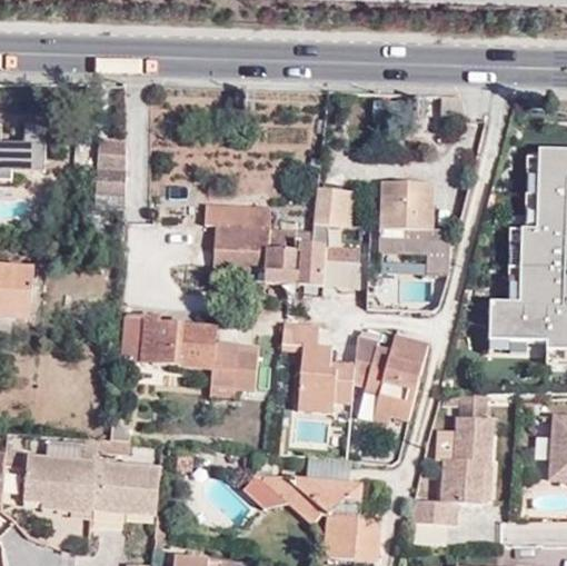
[(0,178),(10,178),(11,169),(42,170),(45,122),(22,121),(22,141),(0,141),(0,178)]
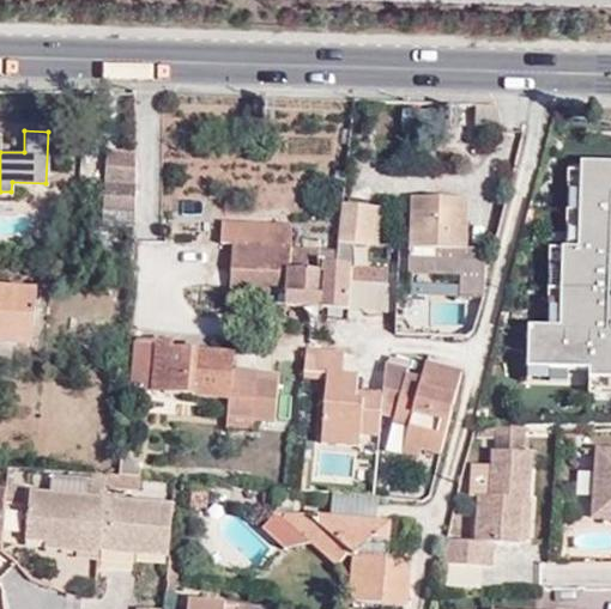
[(134,163),(134,152),(103,152),(103,163),(108,163),(134,163)]
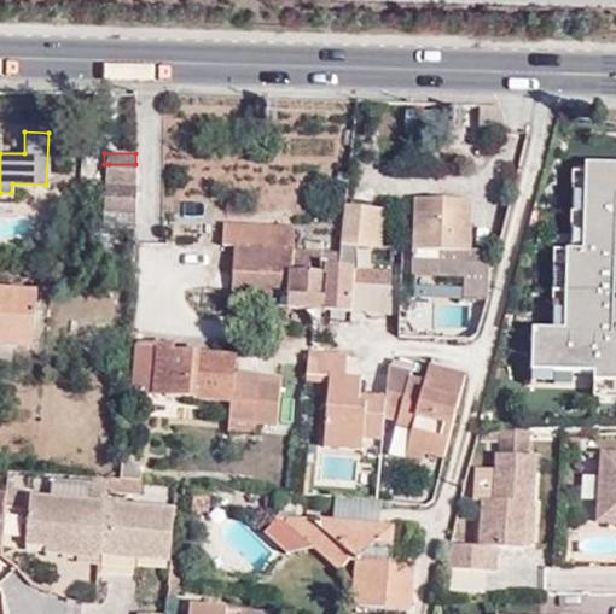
[(592,386),(593,396),(615,396),(615,161),(570,159),(568,247),(552,247),(551,328),(532,327),(530,384),(592,386)]
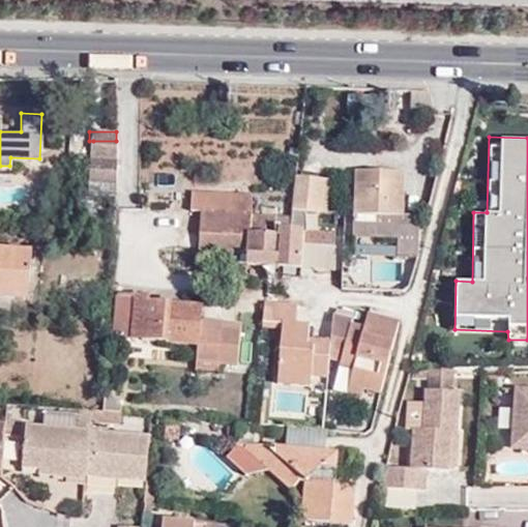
[(114,182),(116,141),(93,141),(91,154),(88,154),(85,181),(114,182)]
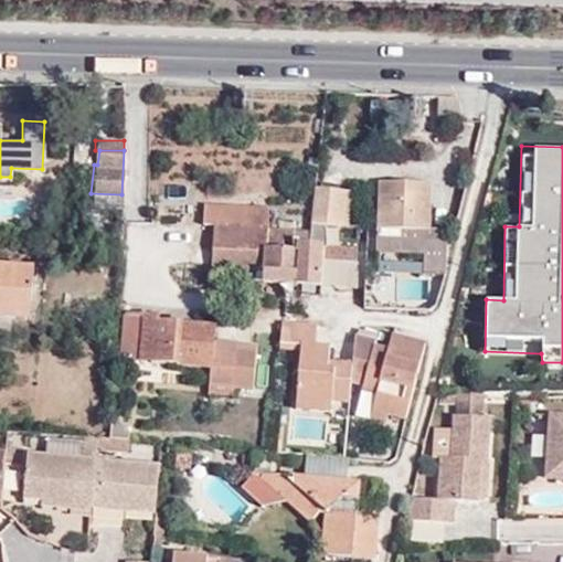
[(423,271),(443,272),(446,237),(423,236),(424,228),(426,181),(378,180),(375,245),(423,248),(423,271)]
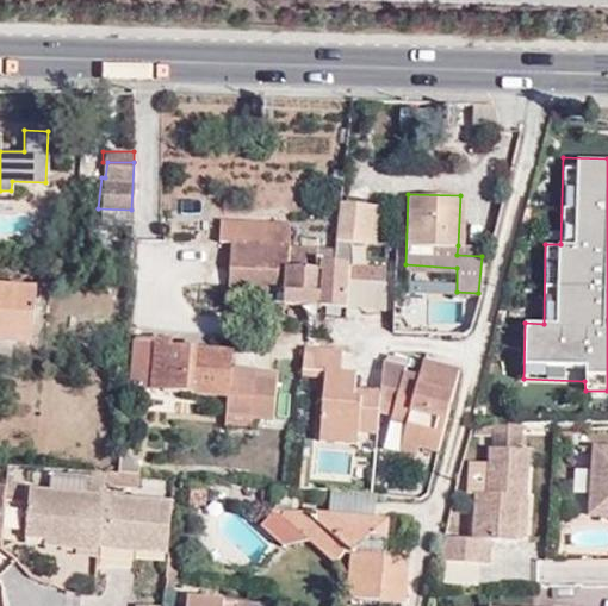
[(376,204),(336,200),(335,238),(373,242),(376,204)]
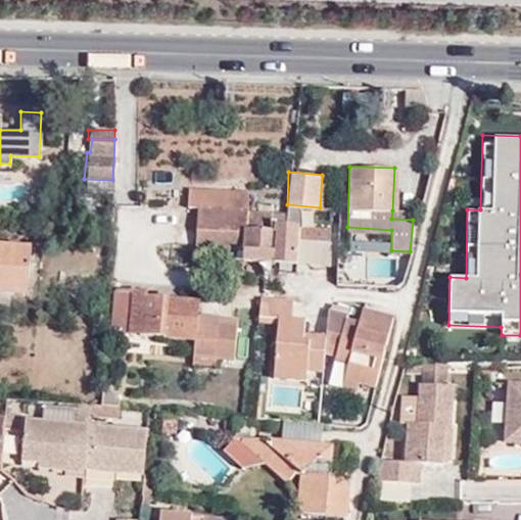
[(83,191),(112,193),(112,180),(84,179),(83,191)]
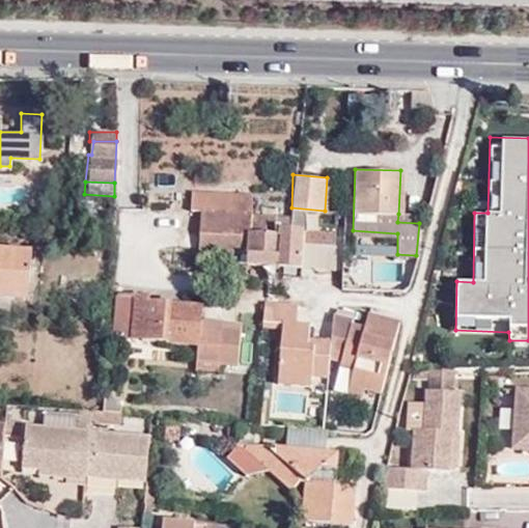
[(265,262),(299,266),(300,228),(289,227),(278,227),(278,225),(274,224),(274,216),(250,216),(251,195),(191,191),(190,207),(199,209),(197,248),(246,252),(247,261),(265,262)]
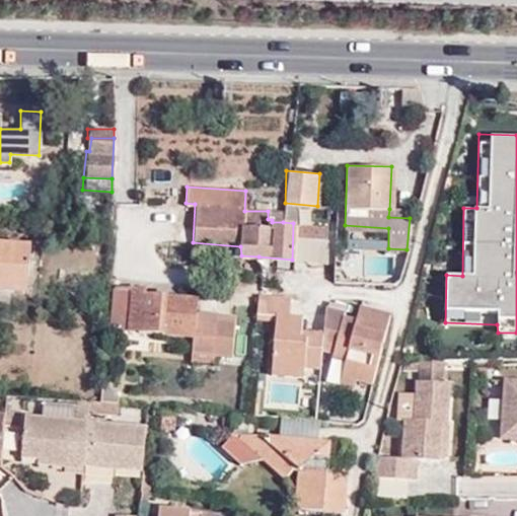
[(388,217),(410,218),(411,209),(389,209),(388,217)]
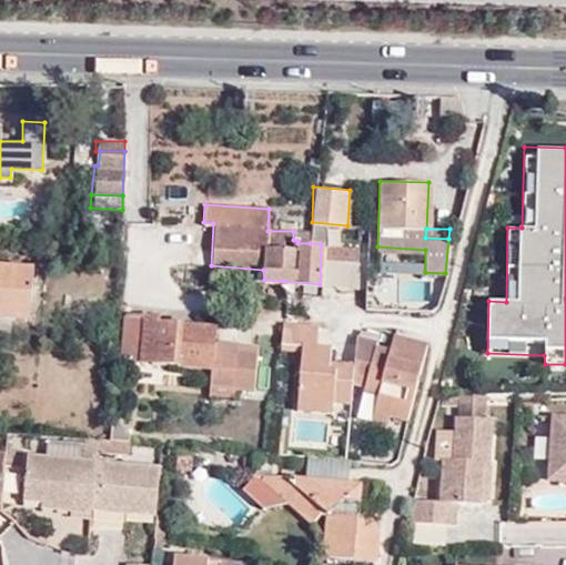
[(310,243),(311,233),(293,231),(293,240),(297,241),(297,243),(310,243)]
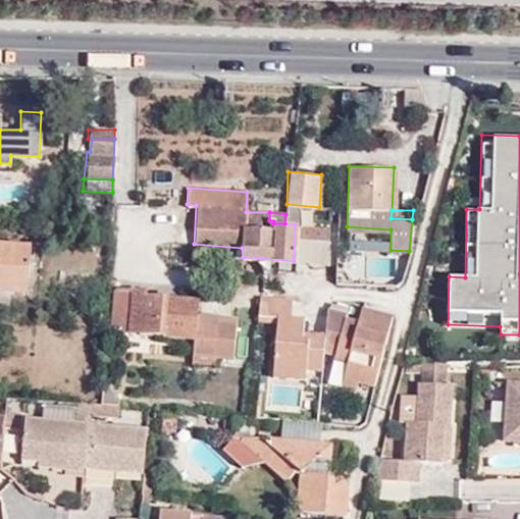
[(295,224),(294,261),(325,263),(327,226),(295,224)]
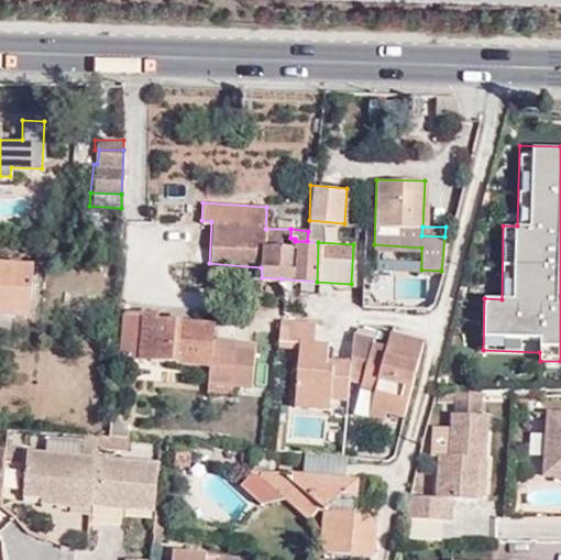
[(0,332),(8,333),(10,316),(26,317),(31,266),(0,264),(0,332)]
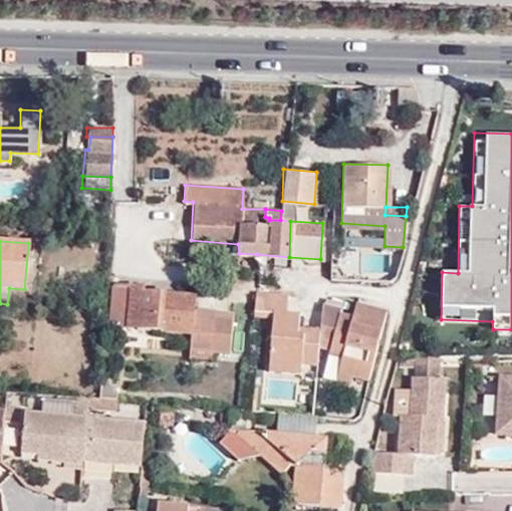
[(109,295),(107,324),(192,331),(191,354),(213,355),(213,348),(232,349),(234,315),(216,314),(216,309),(216,308),(195,307),(196,294),(143,291),(143,284),(109,282),(109,295)]
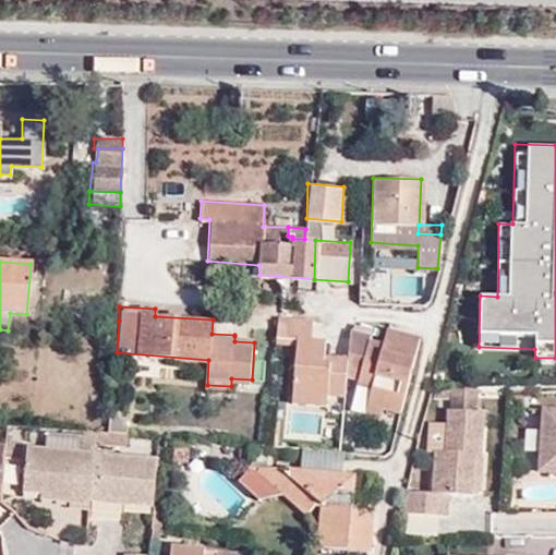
[(327,391),(345,393),(347,371),(347,364),(348,357),(341,356),(330,354),(329,362),(324,362),(325,356),(325,339),(310,338),(312,317),(276,314),(275,335),(298,337),(298,342),(292,400),(311,402),(326,403),(327,391)]
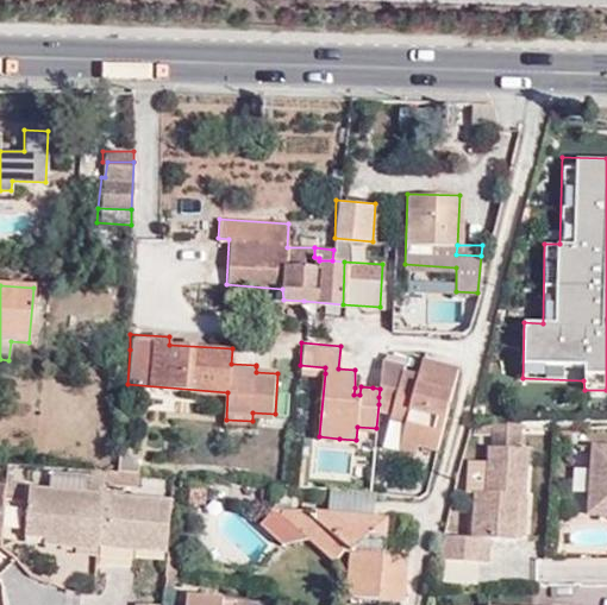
[(393,401),(392,408),(390,414),(407,420),(404,436),(419,441),(439,446),(458,367),(423,358),(418,372),(415,382),(400,377),(401,369),(402,364),(382,358),(382,364),(380,389),(379,397),(393,401)]
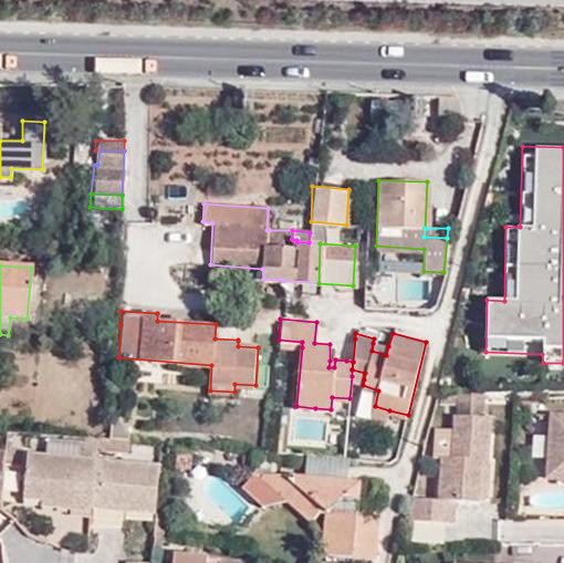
[(388,346),(373,343),(372,351),(386,355),(388,346)]
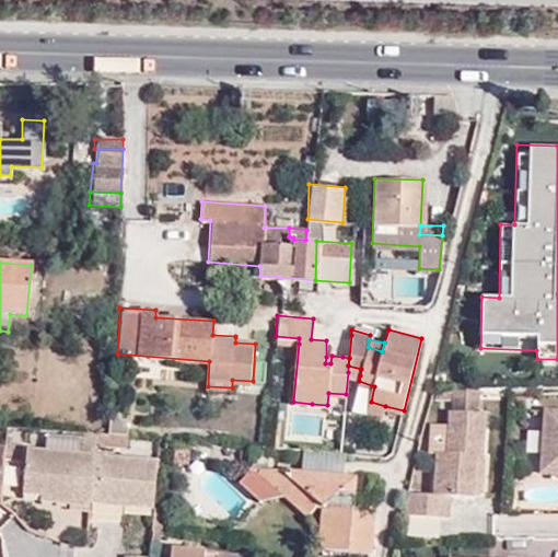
[(348,366),(348,372),(360,375),(361,369),(348,366)]
